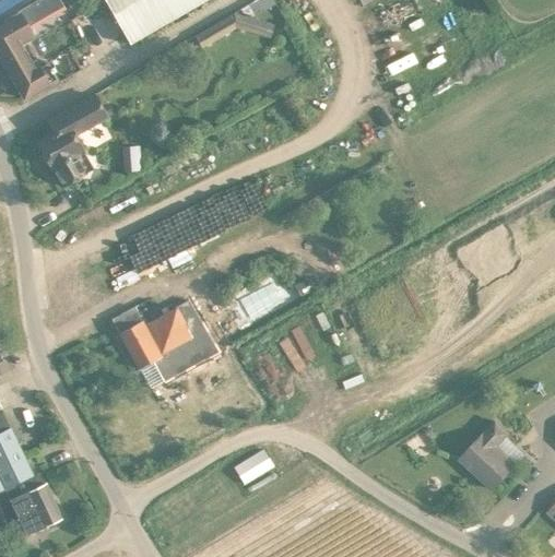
[(104,0),(130,44),(204,0),(104,0)]
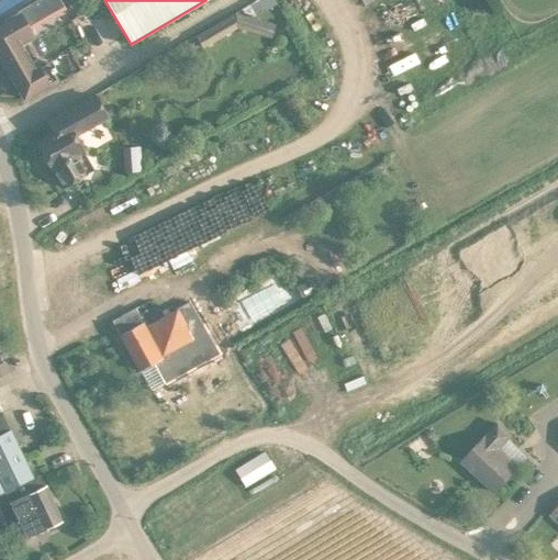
[(21,13),(0,25),(0,55),(24,99),(43,88),(45,91),(59,82),(55,74),(58,71),(56,67),(52,69),(48,62),(47,63),(35,70),(18,40),(31,32),(21,13)]
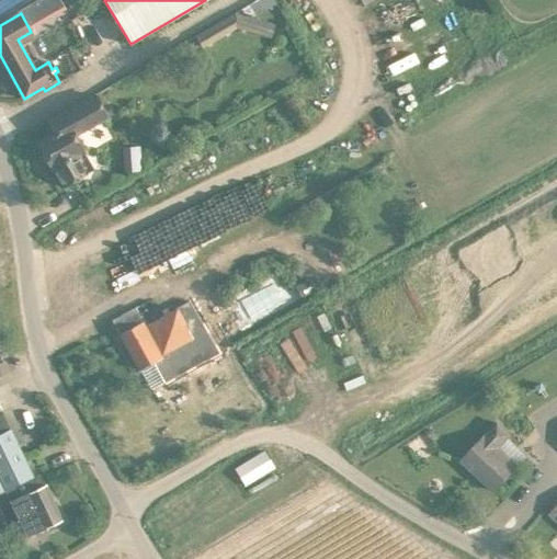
[(197,37),(202,47),(240,24),(275,34),(277,25),(236,14),(197,37)]
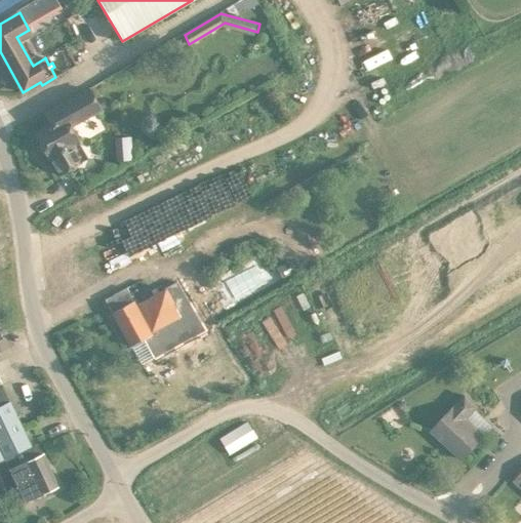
[(50,124),(35,133),(44,150),(45,150),(58,175),(65,171),(81,163),(79,159),(85,156),(78,143),(78,142),(70,127),(98,112),(101,111),(88,89),(65,103),(57,107),(45,114),(50,124)]
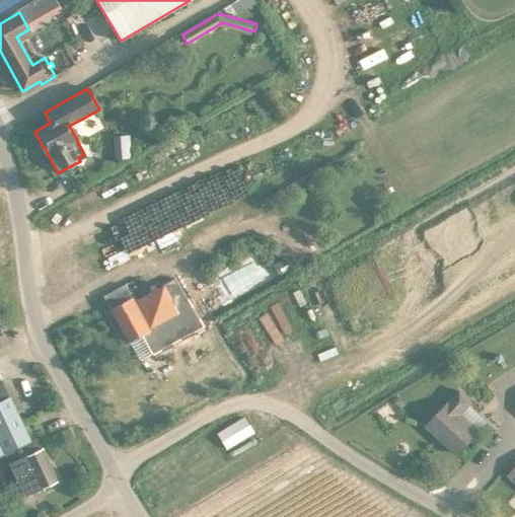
[(285,260),(276,265),(281,274),(290,269),(285,260)]
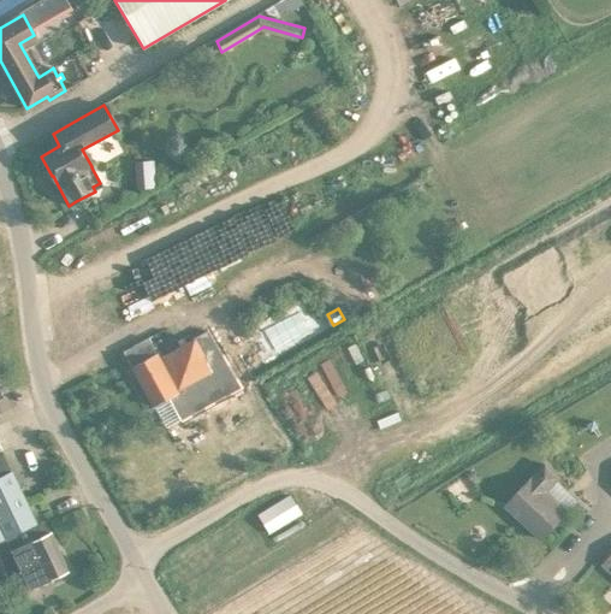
[(134,347),(124,353),(153,407),(154,406),(166,429),(181,420),(211,405),(239,388),(221,356),(207,332),(161,354),(158,347),(154,348),(148,340),(134,347)]
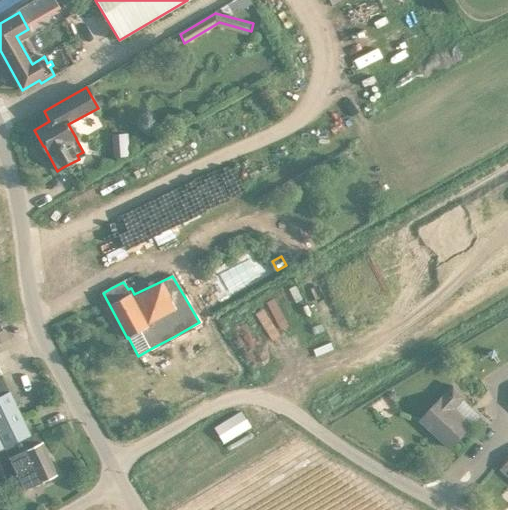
[(463,394),(455,386),(422,421),(451,448),(463,436),(473,425),(481,416),(465,401),(468,398),(463,394)]
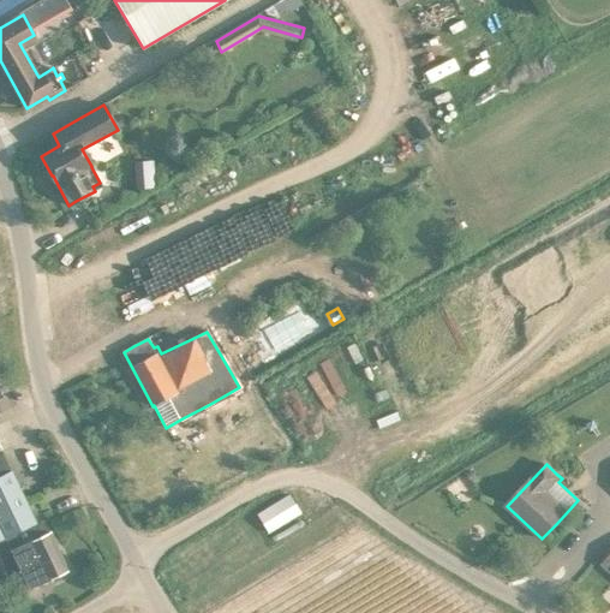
[(0,476),(0,540),(1,540),(7,553),(0,555),(0,557),(17,594),(69,570),(51,531),(42,536),(11,471),(0,476)]
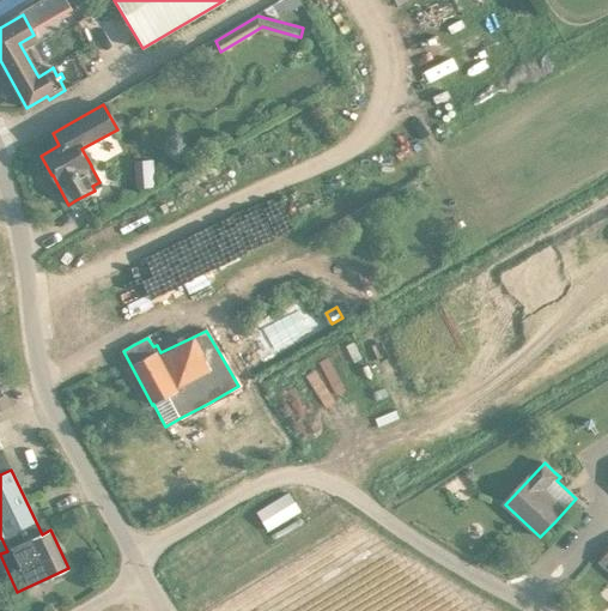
[(301,510),(291,494),(257,514),(267,531),(301,510)]
